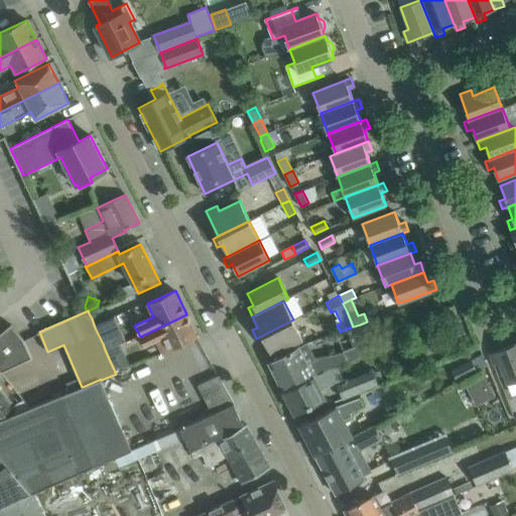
[(140,337),(145,348),(157,342),(163,354),(165,353),(169,351),(198,338),(186,314),(140,337)]
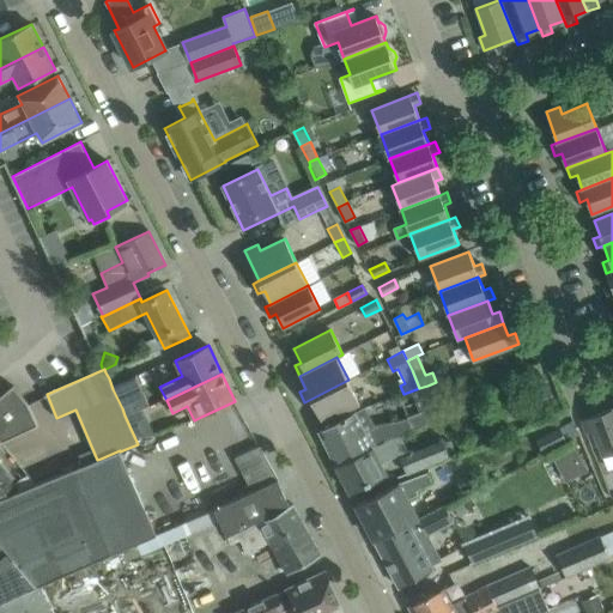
[(138,378),(113,389),(122,408),(125,416),(149,404),(138,378)]
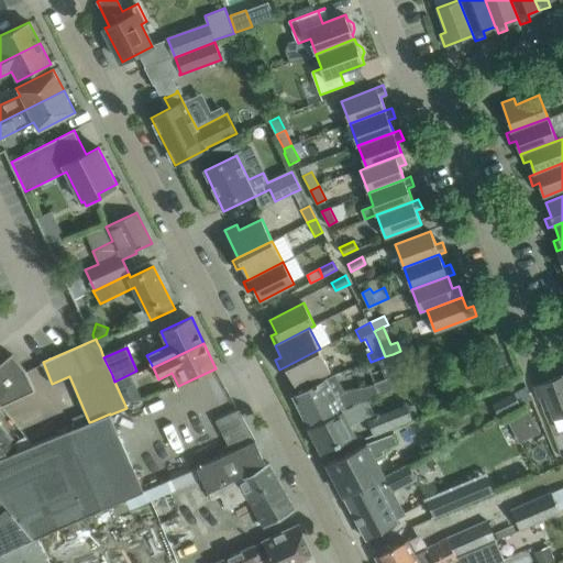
[(290,390),(330,370),(320,349),(286,366),(291,378),(286,382),(290,390)]
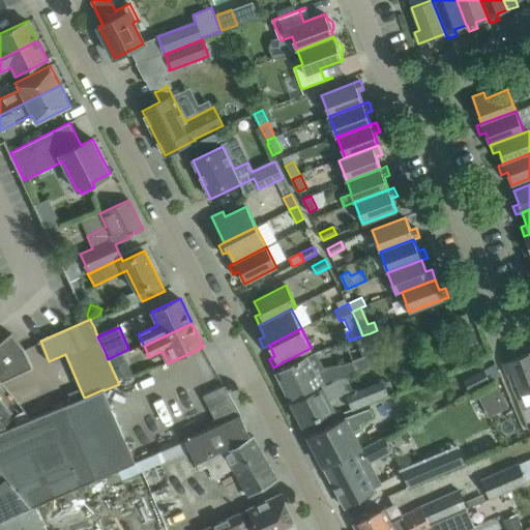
[(377,330),(370,333),(374,344),(383,340),(379,329),(377,330)]
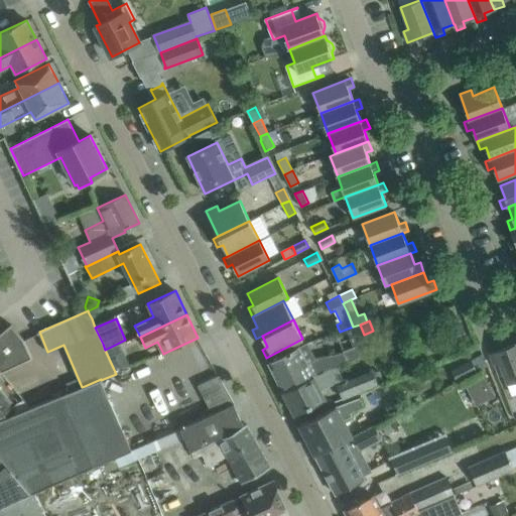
[(11,325),(0,334),(0,372),(1,373),(32,359),(24,340),(23,339),(11,325)]
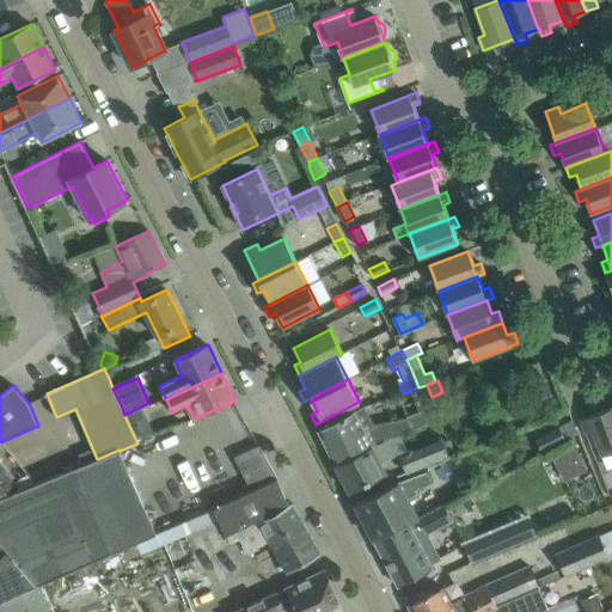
[(318,429),(337,466),(398,435),(399,435),(435,420),(429,408),(407,416),(408,417),(374,424),(365,405),(354,410),(318,429)]
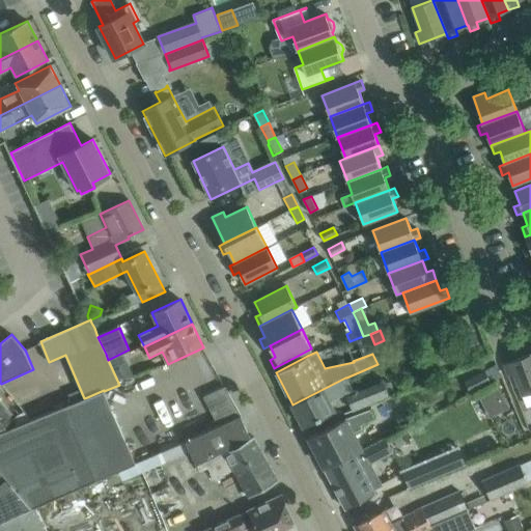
[(523,395),(530,392),(530,354),(504,364),(508,375),(514,373),(523,395)]
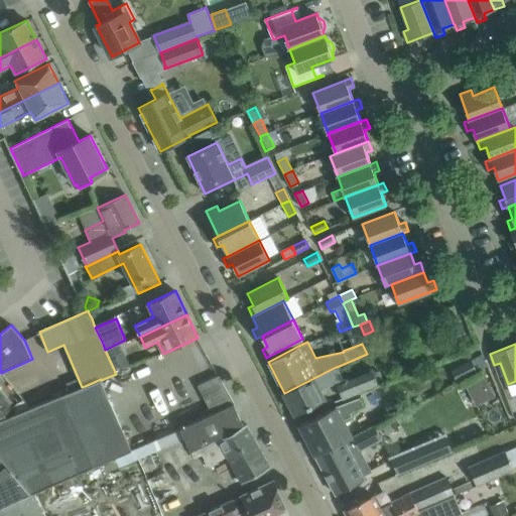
[(472,360),(452,370),(458,382),(478,371),(472,360)]
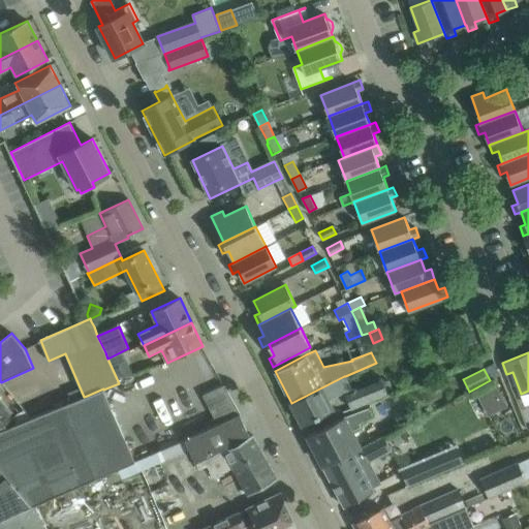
[(291,403),(302,425),(334,409),(329,399),(350,387),(345,376),(344,376),(291,403)]
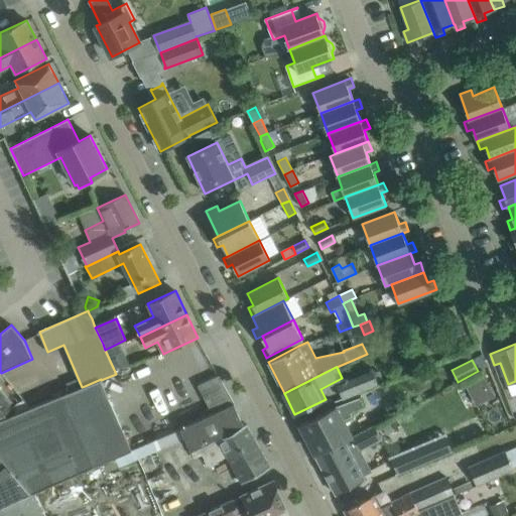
[(344,399),(362,392),(378,386),(373,373),(339,387),(344,399)]
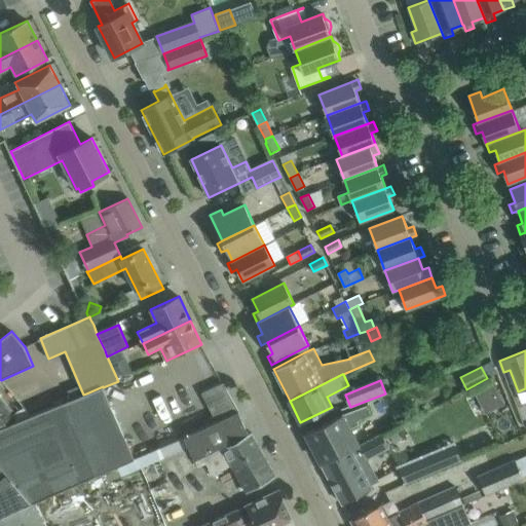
[(219,420),(238,411),(239,411),(223,382),(202,393),(210,407),(212,406),(219,420)]
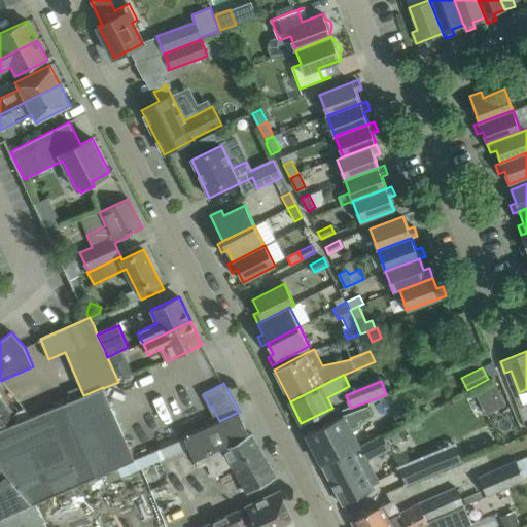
[(505,405),(494,384),(475,394),(486,415),(505,405)]
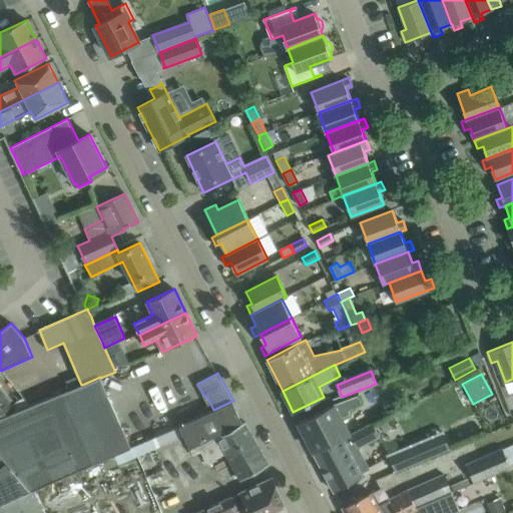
[(100,378),(100,377),(81,385),(7,417),(0,419),(0,454),(8,464),(31,492),(35,490),(131,448),(100,378)]
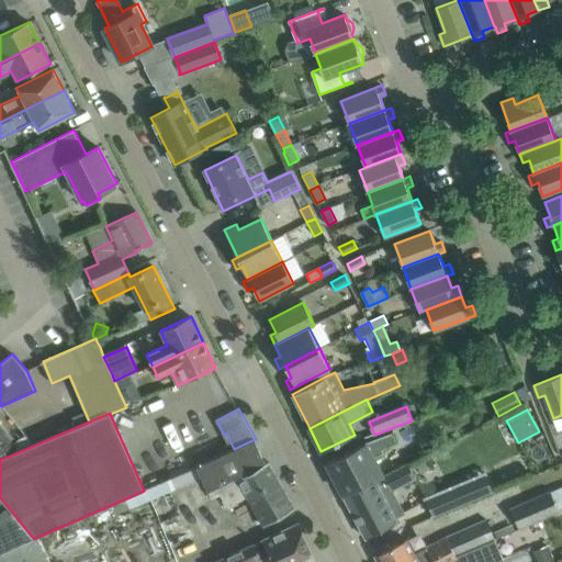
[(0,459),(8,457),(0,448),(11,439),(0,425),(0,459)]
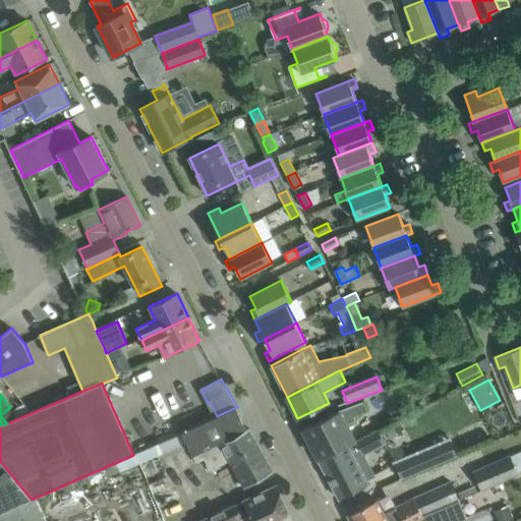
[(355,417),(368,410),(363,401),(339,410),(303,429),(319,459),(355,441),(347,425),(357,420),(355,417)]
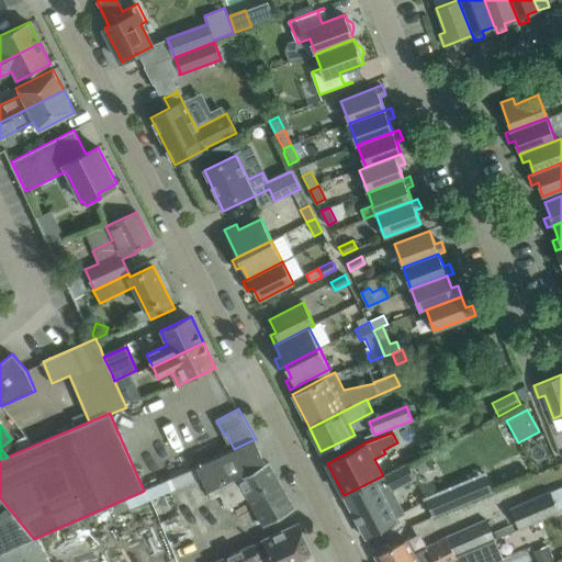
[(266,463),(260,451),(255,439),(234,449),(197,467),(209,491),(266,463)]
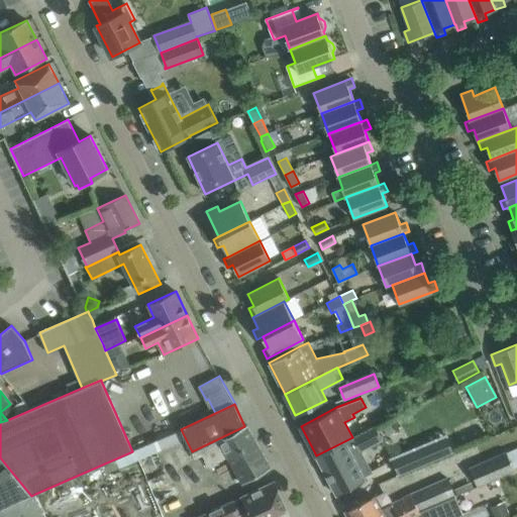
[(209,468),(228,457),(256,441),(246,425),(244,426),(192,451),(195,459),(203,455),(209,468)]
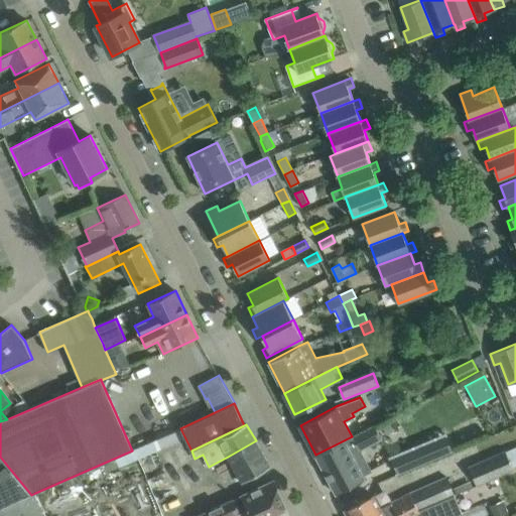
[(365,479),(358,466),(365,462),(360,449),(381,438),(374,425),(352,436),(315,455),(336,494),(365,479)]
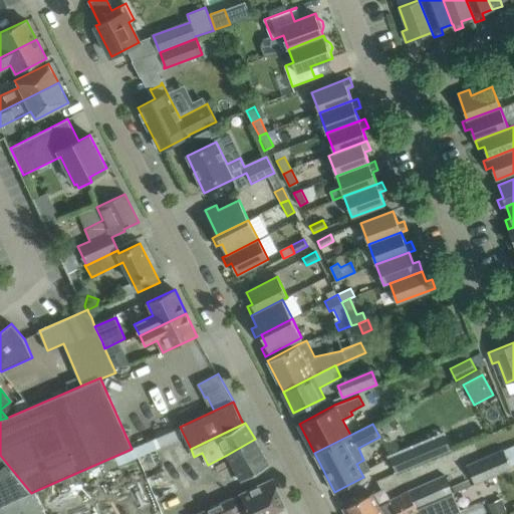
[(397,473),(441,454),(434,437),(390,456),(397,473)]
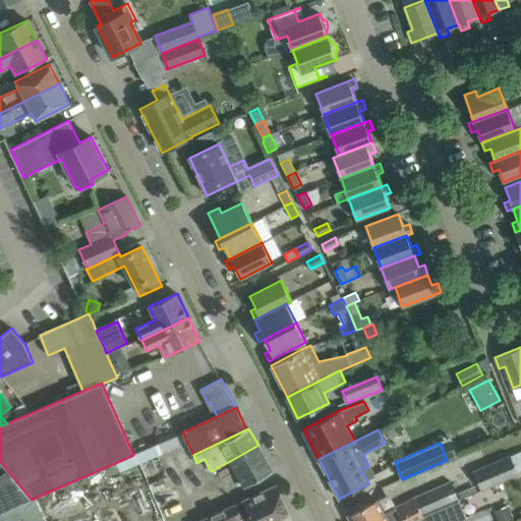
[(244,487),(273,471),(258,445),(230,461),(244,487)]
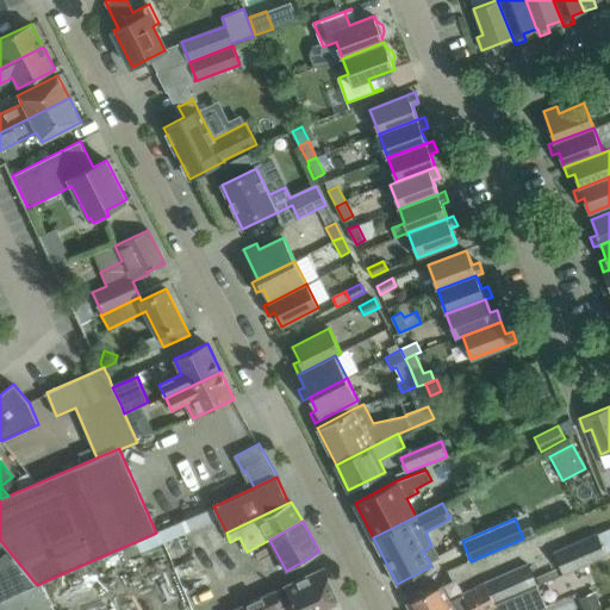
[(598,533),(553,552),(562,574),(608,555),(598,534),(598,533)]
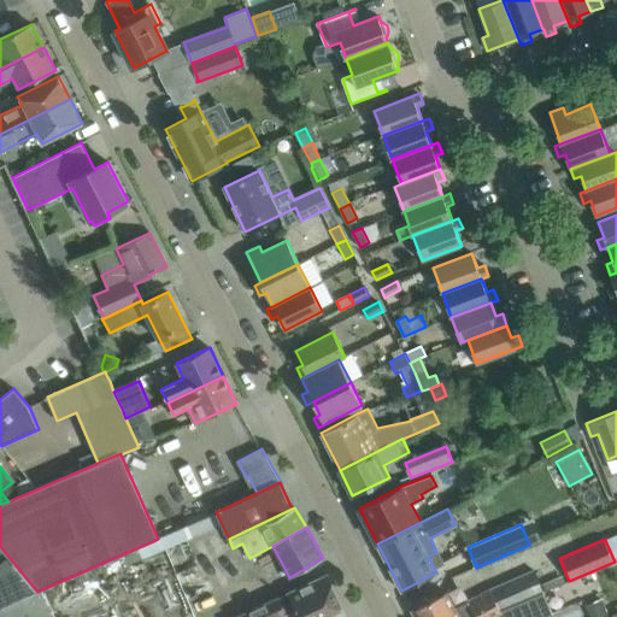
[(0,607),(37,592),(10,558),(0,566),(0,607)]
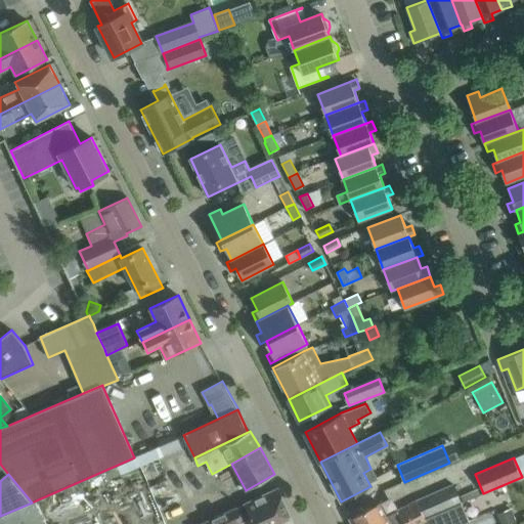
[(425,520),(463,504),(462,503),(463,503),(454,483),(416,499),(397,510),(397,511),(386,516),(379,503),(350,518),(352,523),(400,523),(421,513),(425,520)]
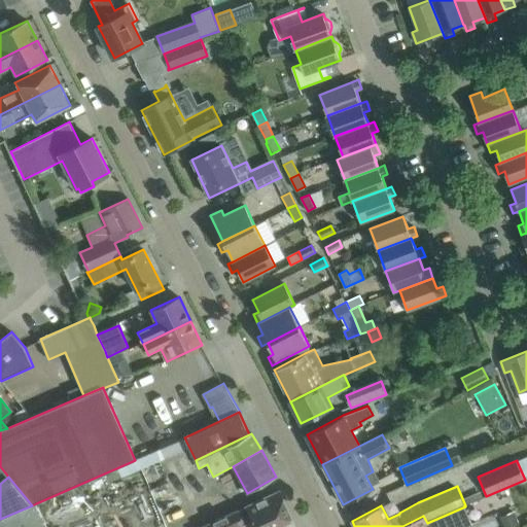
[(291,518),(283,500),(281,501),(277,492),(202,526),(238,526),(252,521),(255,526),(276,526),(291,518)]
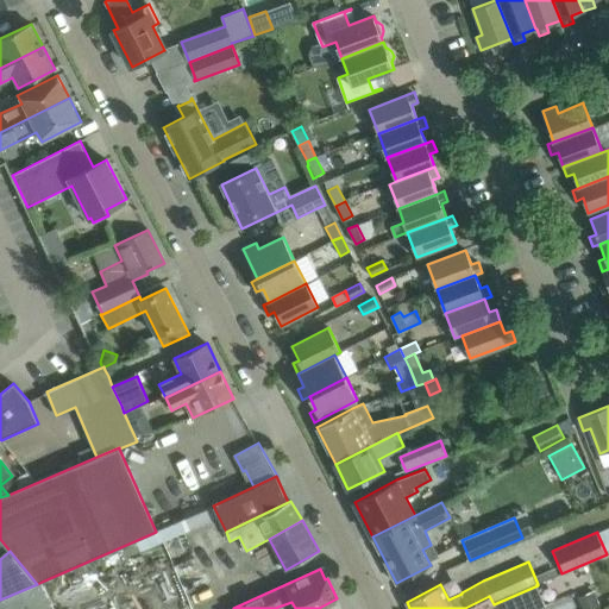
[(0,608),(54,608),(42,582),(37,584),(0,600),(0,608)]
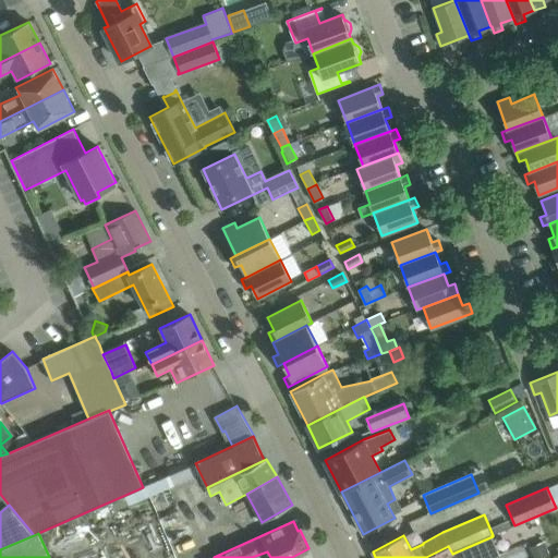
[(495,557),(500,556),(493,536),(452,554),(448,546),(426,557),(495,557)]
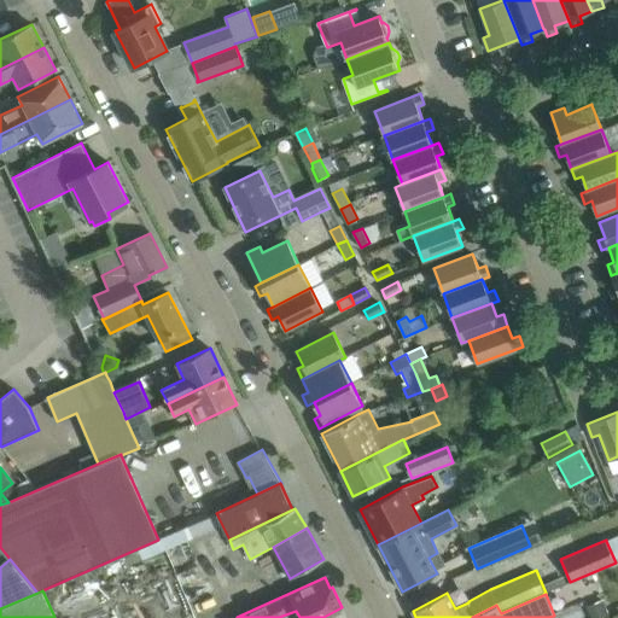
[(604,600),(586,607),(589,617),(608,617),(611,617),(604,600)]
